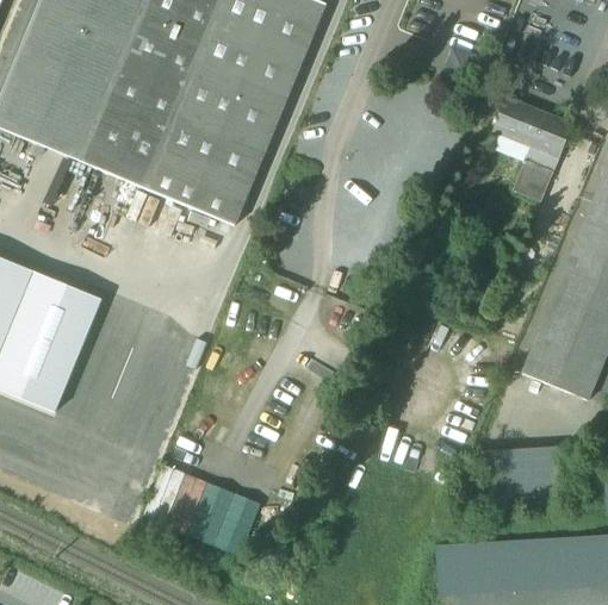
[(41,0),(0,101),(0,126),(81,160),(146,0),(41,0)]
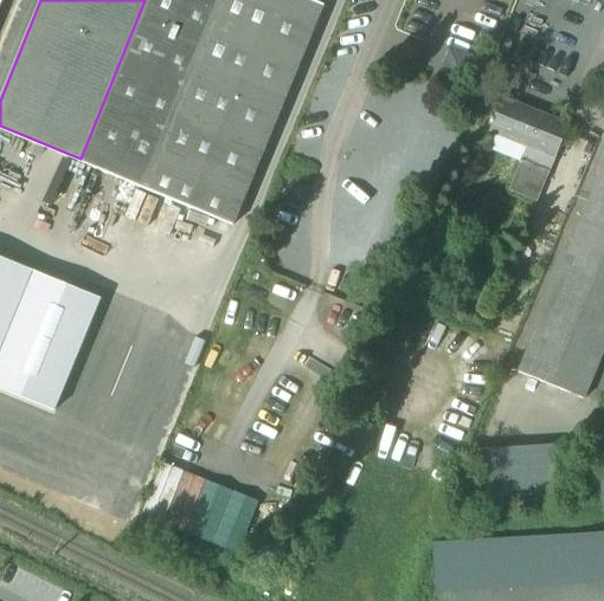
[(145,0),(81,159),(148,187),(223,0),(145,0)]
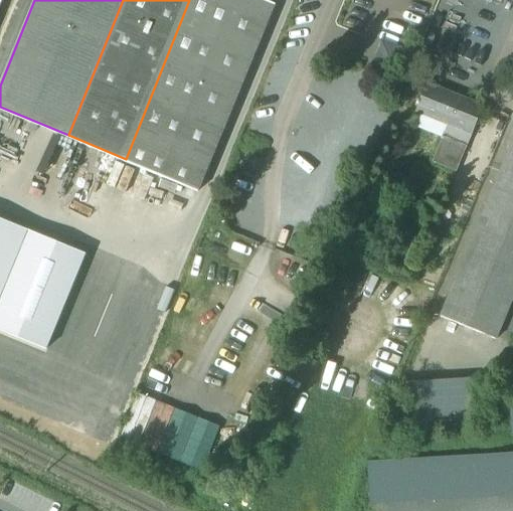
[(276,2),(271,0),(189,0),(126,159),(199,189),(276,2)]
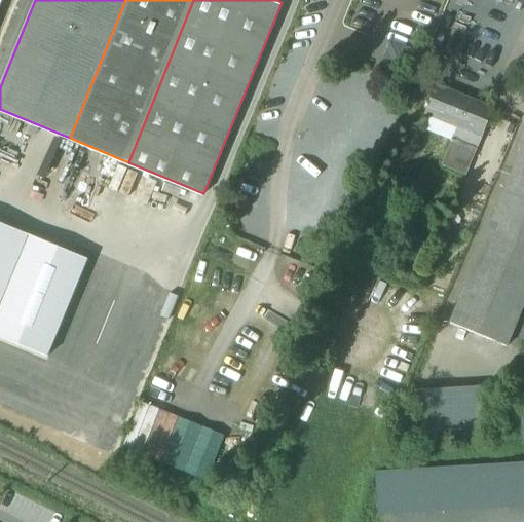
[(378,52),(397,64),(407,45),(388,35),(378,52)]
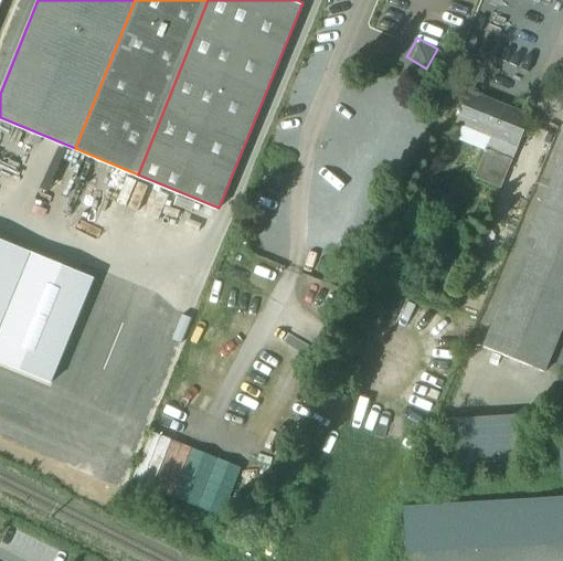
[(530,114),(470,91),(454,133),(513,157),(530,114)]
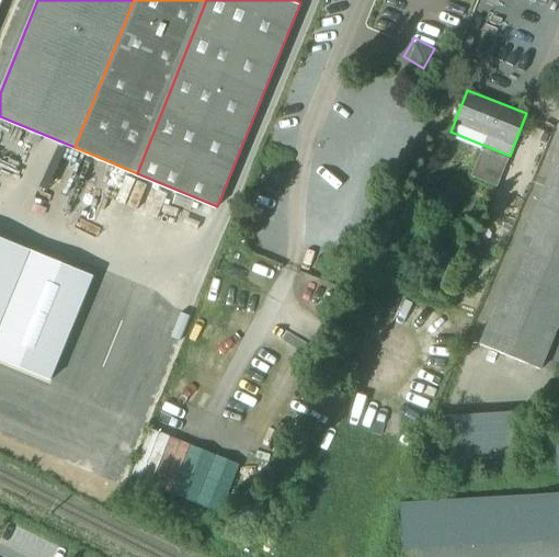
[(558,154),(488,324),(481,342),(543,367),(558,326),(558,154)]
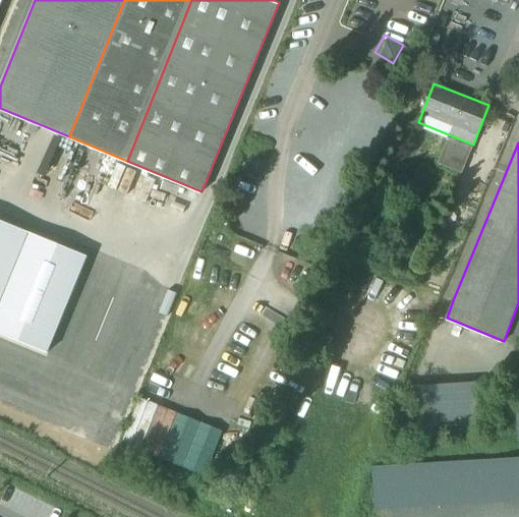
[(0,307),(32,234),(0,221),(0,307)]
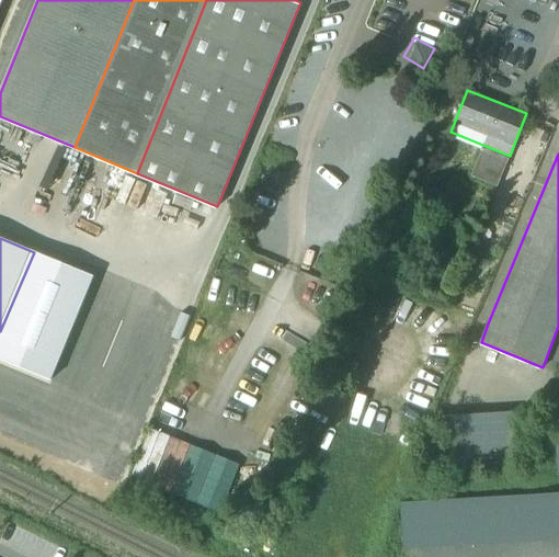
[(34,252),(0,331),(0,356),(50,378),(93,277),(34,252)]
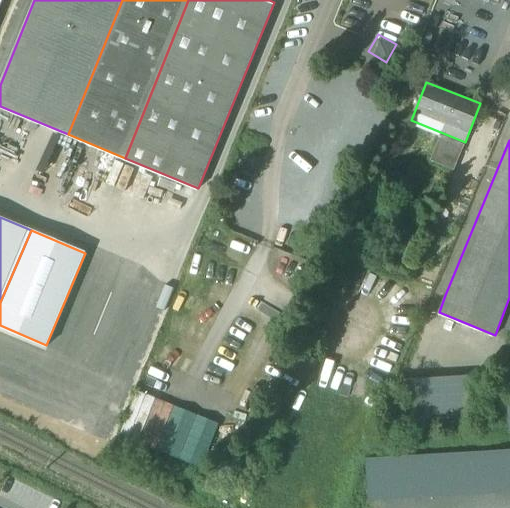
[(469,373),(414,375),(416,414),(471,412),(469,373)]
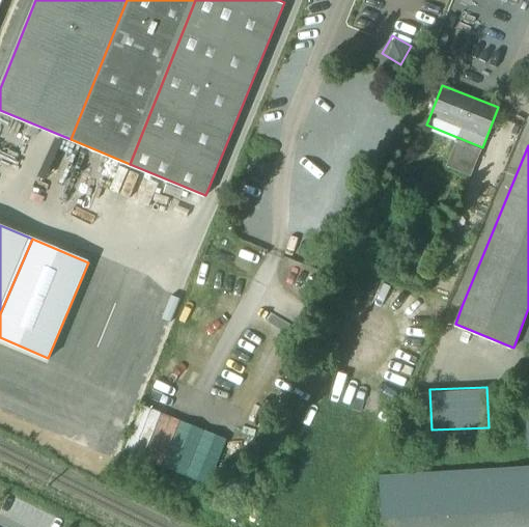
[(124,450),(196,475),(198,468),(214,473),(228,433),(141,403),(124,450)]
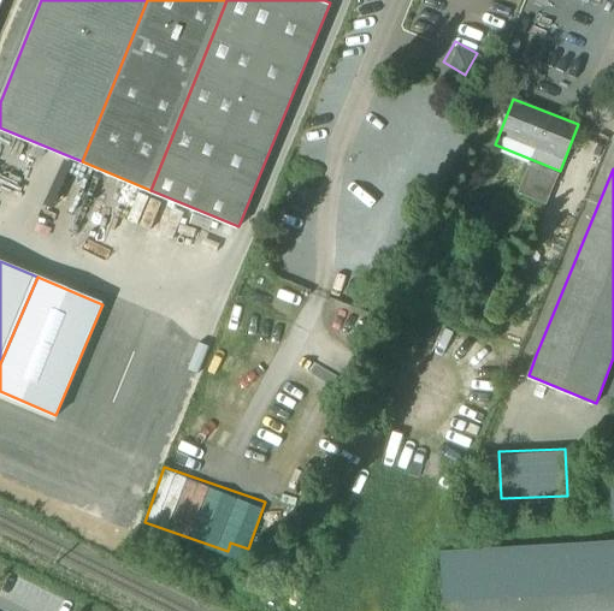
[(444,600),(613,591),(613,539),(442,549),(444,600)]
